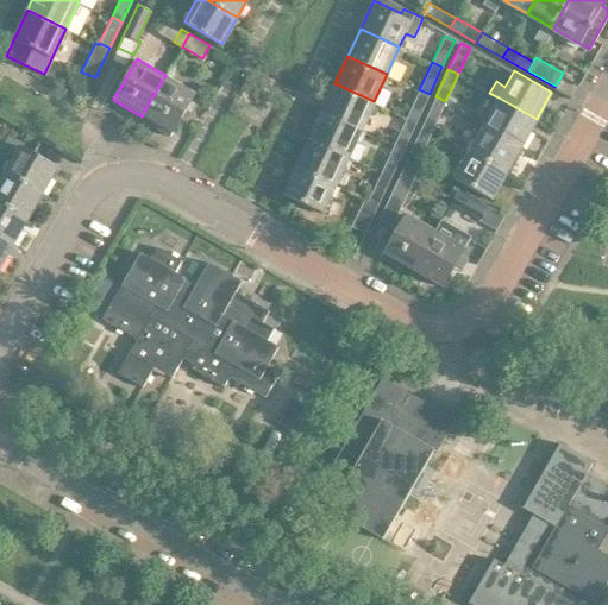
[(194,92),(165,75),(144,112),(173,128),(194,92)]
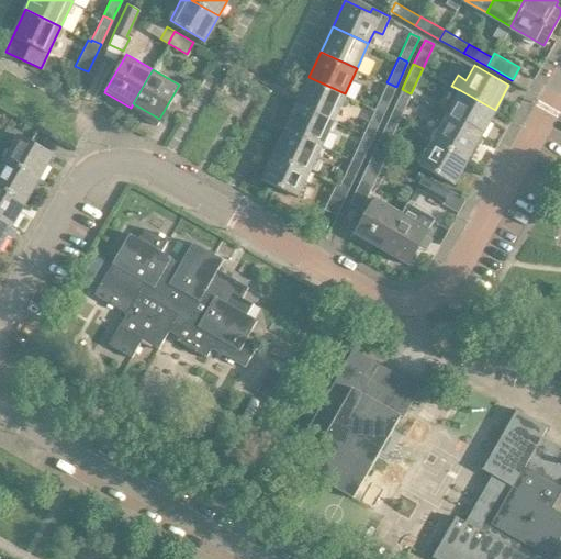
[(333,119),(345,93),(309,77),(296,102),(333,119)]
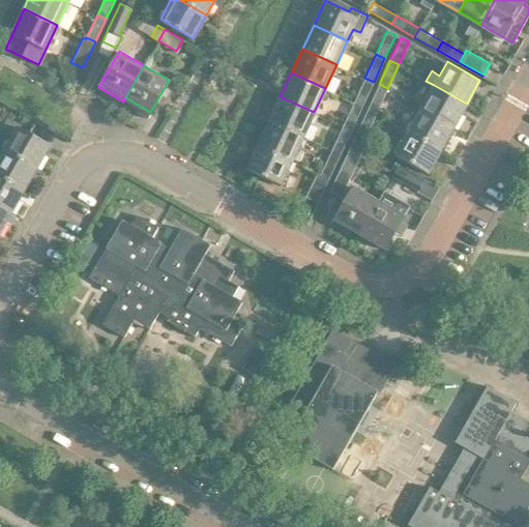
[(362,106),(374,82),(364,78),(354,101),(362,106)]
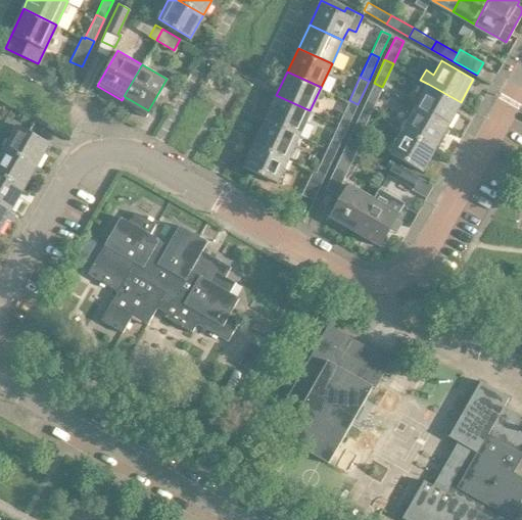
[(363,106),(371,110),(382,87),(374,83),(363,106)]
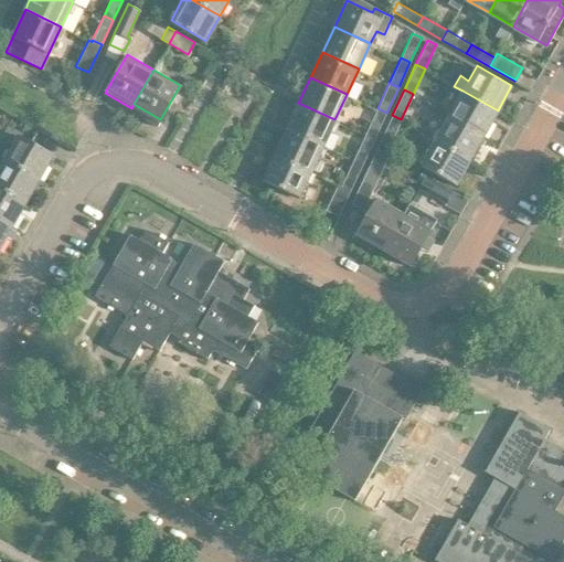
[(498,110),(463,91),(448,114),(483,135),(498,110)]
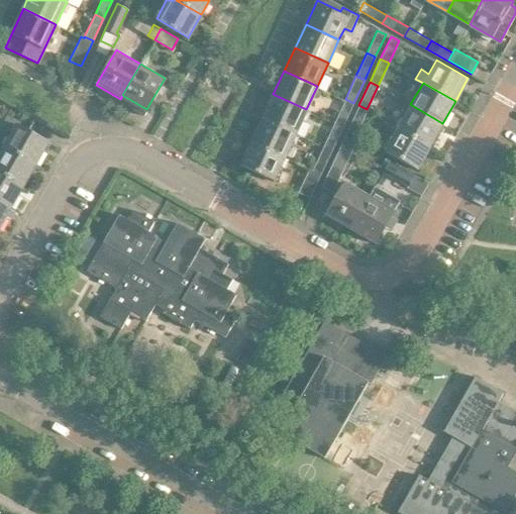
[(296,132),(306,109),(273,94),(263,117),(296,132)]
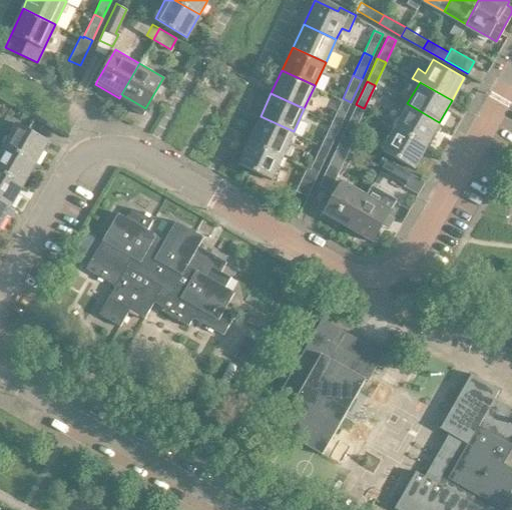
[(340,125),(351,102),(343,98),(332,121),(340,125)]
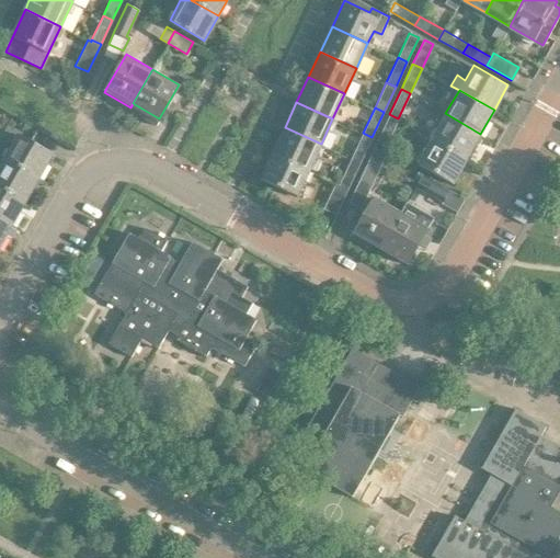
[(432,137),(467,157),(480,134),(445,113),(432,137)]
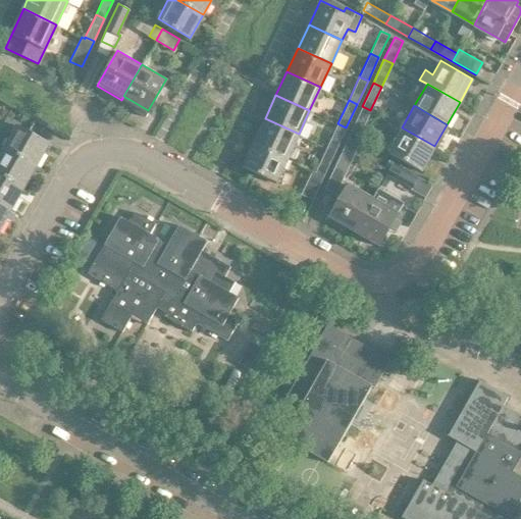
[(370,110),(362,106),(351,131),(359,135),(370,110)]
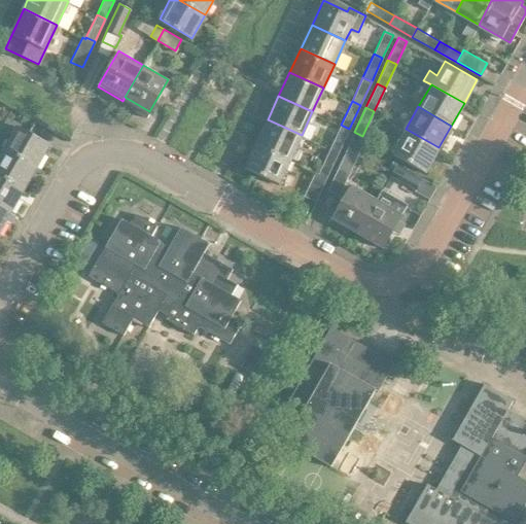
[(290,159),(302,135),(268,119),(256,142),(290,159)]
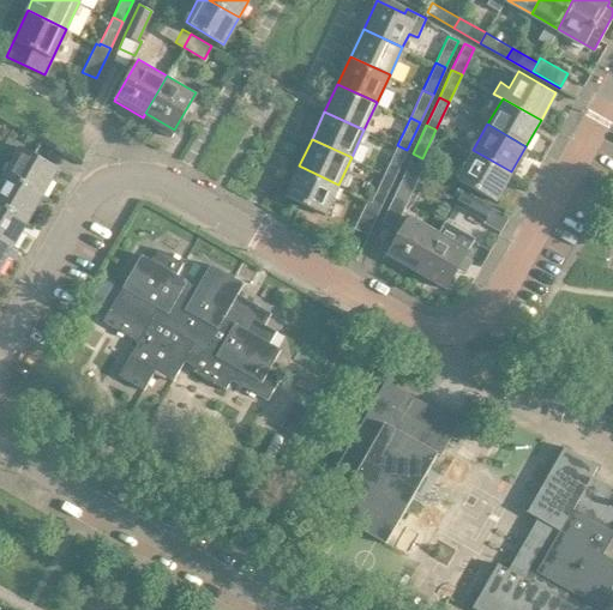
[(1,169),(5,171),(42,193),(58,167),(20,145),(10,163),(6,161),(1,169)]
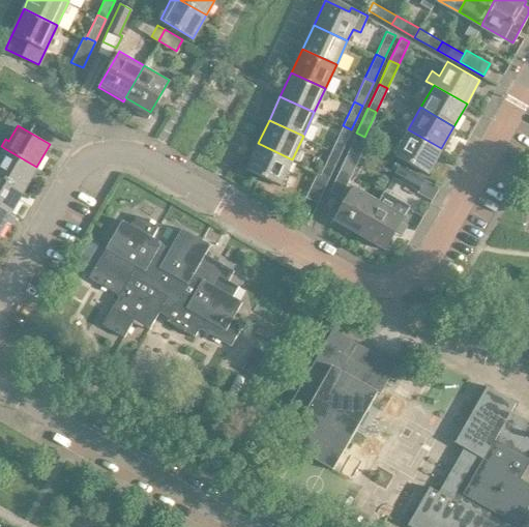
[(343,125),(331,149),(341,153),(351,129),(343,125)]
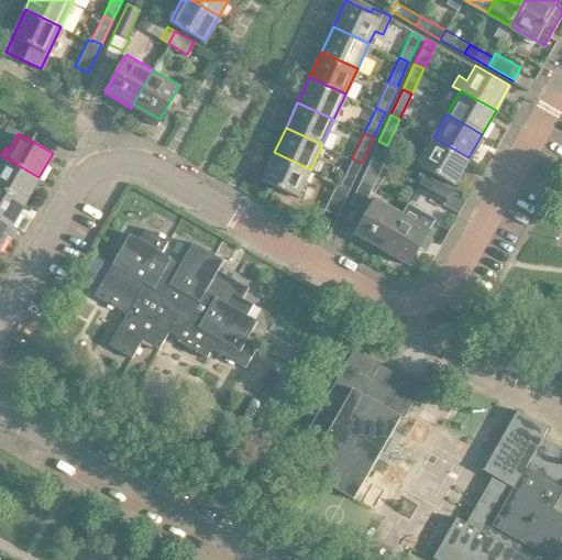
[(433,138),(419,163),(454,183),(469,157),(433,138)]
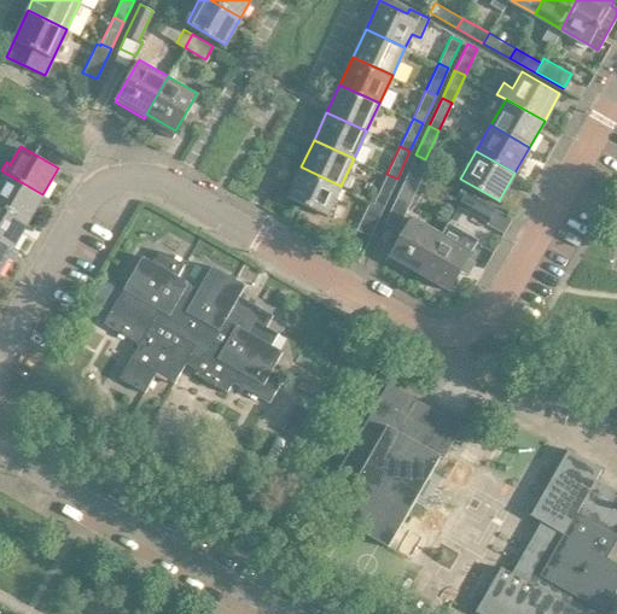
[(402,220),(414,196),(425,167),(413,161),(400,189),(384,221),(403,232),(390,255),(420,272),(441,234),(412,217),(408,223),(402,220)]
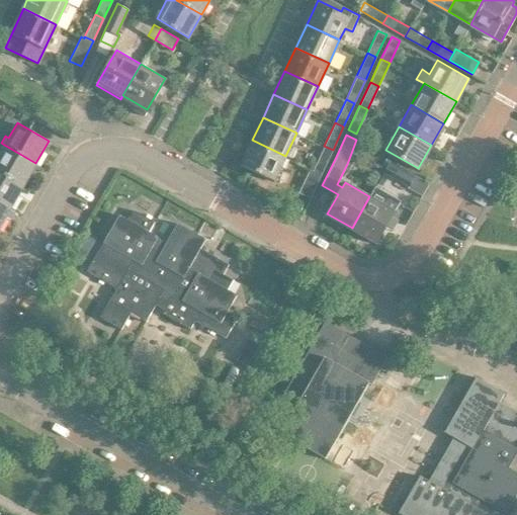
[(274,179),(285,156),(252,140),(241,164),(274,179)]
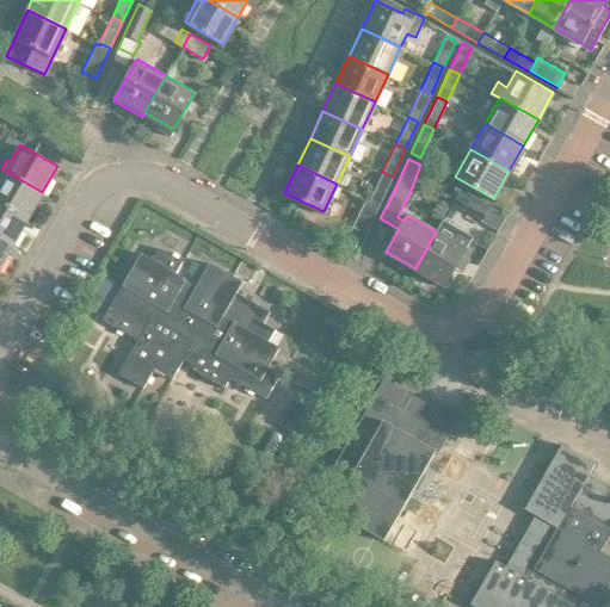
[(0,202),(28,218),(42,192),(5,171),(0,178),(0,202)]
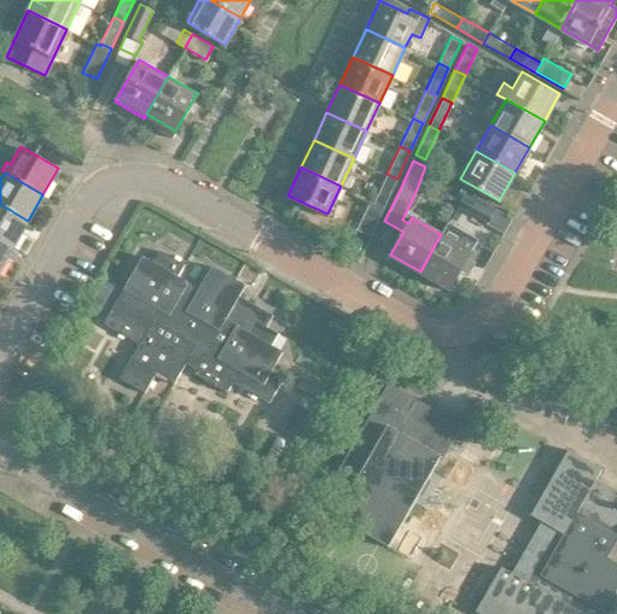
[(384,206),(397,179),(386,174),(374,202),(384,206)]
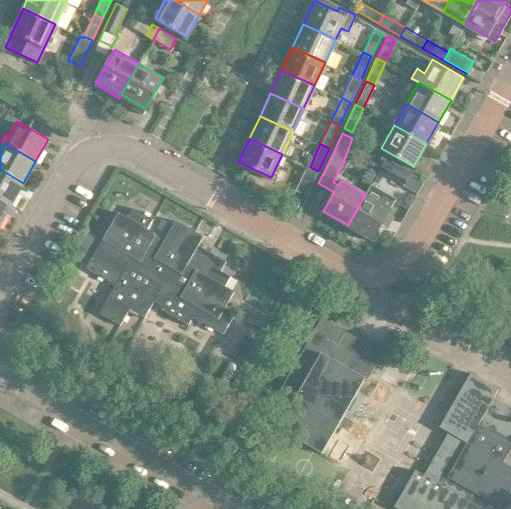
[(404,183),(410,172),(386,158),(380,169),(404,183)]
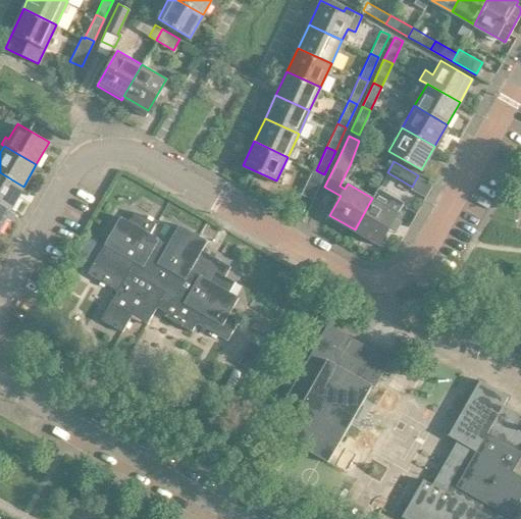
[(316,170),(315,171),(312,169),(301,194),(313,199),(324,174),(316,170)]
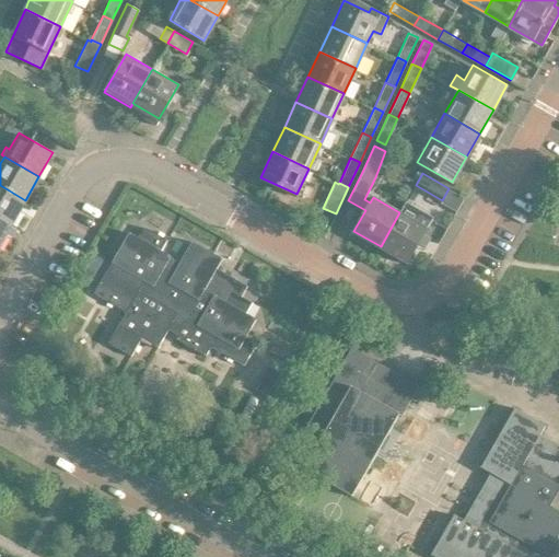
[(0,217),(12,224),(25,200),(0,185),(0,217)]
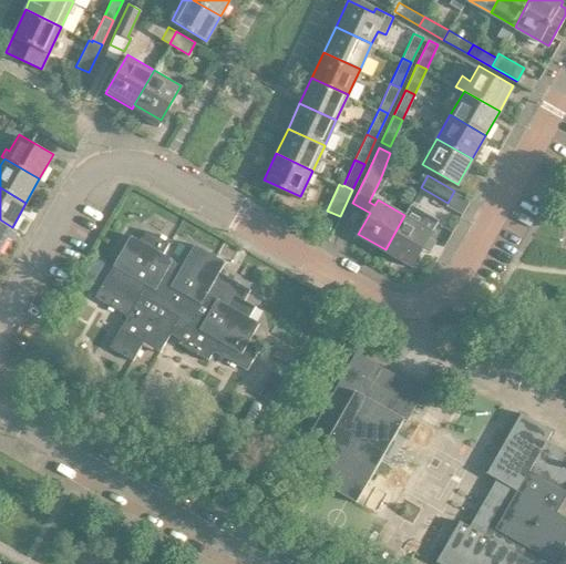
[(432,231),(404,215),(386,249),(412,265),(432,231)]
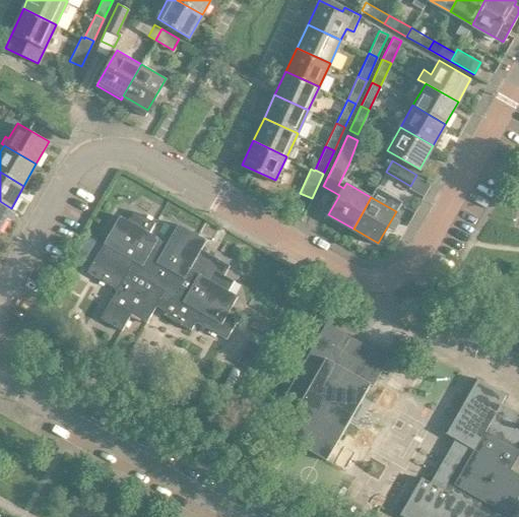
[(0,227),(11,208),(0,201),(0,227)]
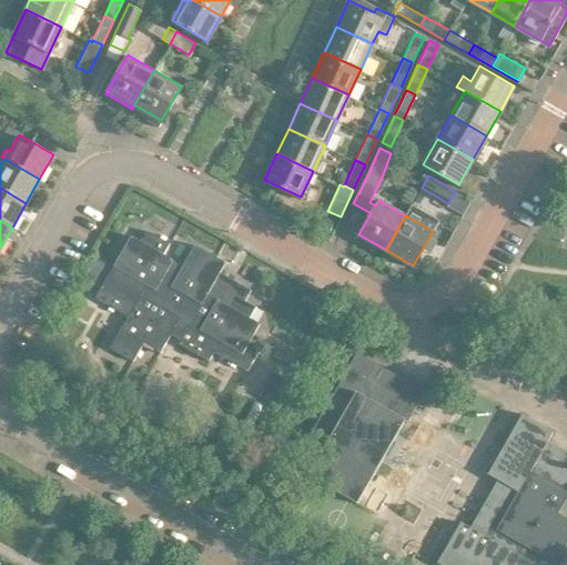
[(130,234),(94,296),(127,315),(109,346),(132,360),(142,343),(159,352),(173,326),(183,332),(176,343),(208,361),(213,351),(247,370),(261,347),(249,341),(259,322),(250,316),(255,306),(244,300),(251,290),(220,272),(225,262),(194,244),(182,266),(172,261),(172,259),(163,253),(170,242),(147,230),(141,241),(130,234)]
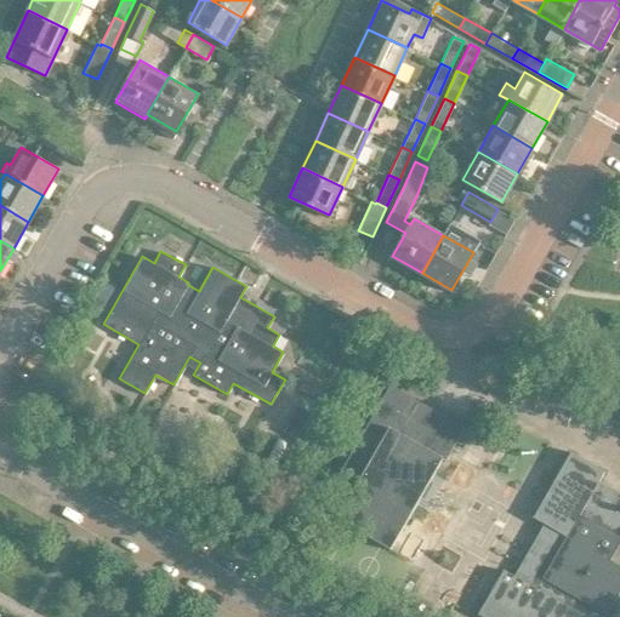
[(337,518),(390,548),(441,460),(444,462),(464,427),(391,384),(341,470),(358,481),(337,518)]
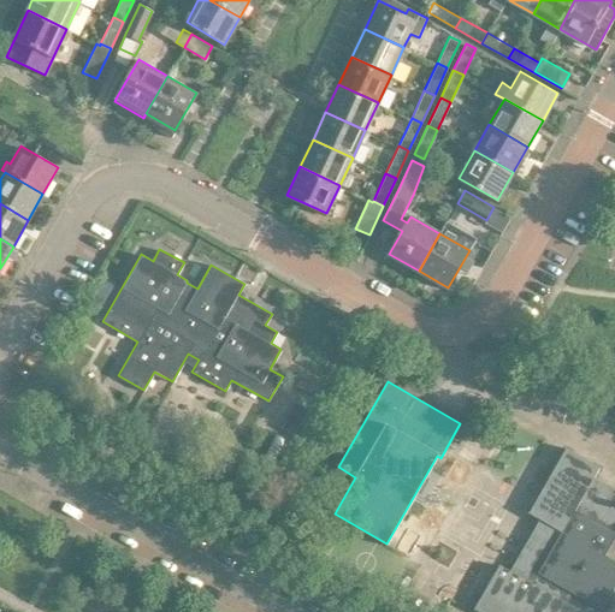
[(282,427),(294,434),(308,409),(296,402),(282,427)]
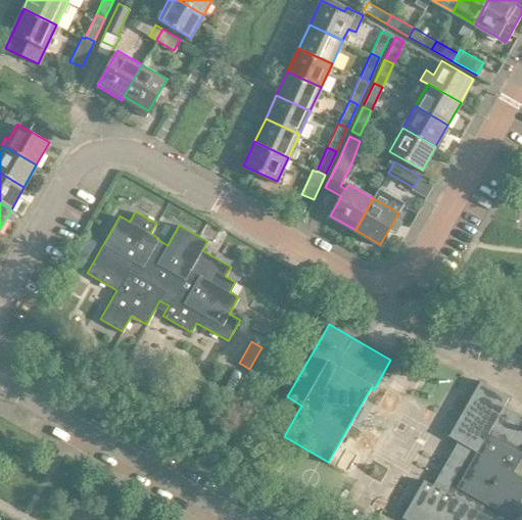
[(521,415),(504,406),(510,396),(481,379),(448,435),(459,440),(433,484),(424,479),(404,515),(411,519),(521,519),(521,415)]
